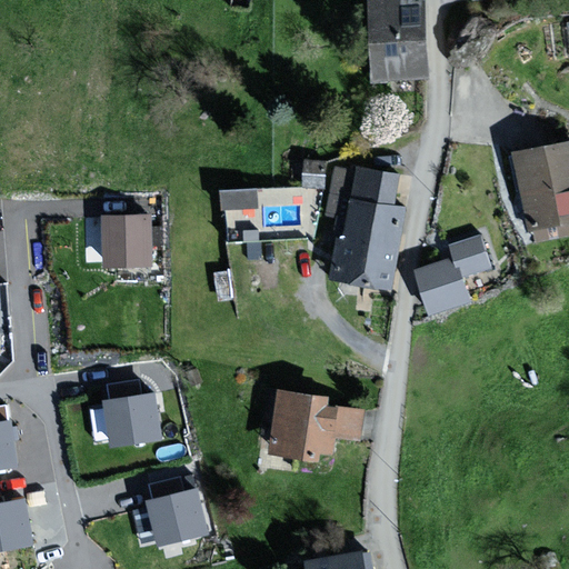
[(413,0),(376,0),(381,77),(430,73),(426,5),(415,5),(413,0)]
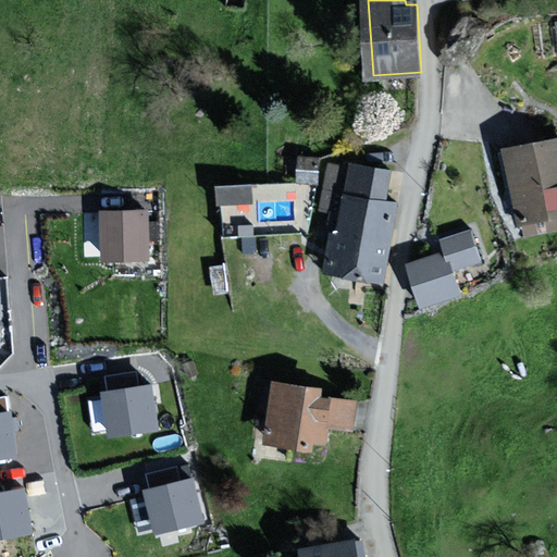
[(556,140),(510,150),(523,219),(556,211),(556,140)]
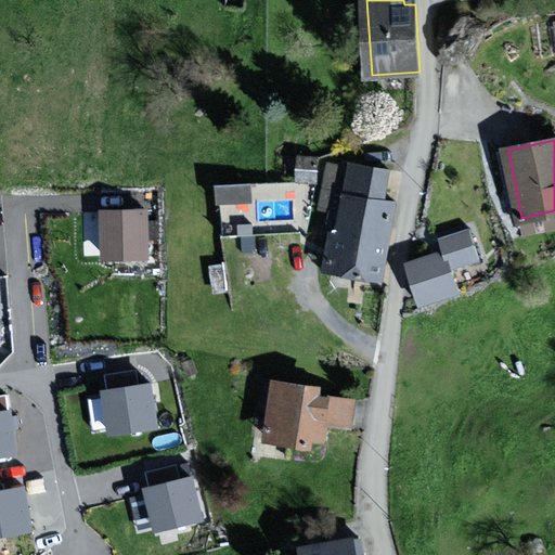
[(392,170),(355,163),(353,169),(332,165),(325,202),(339,204),(328,268),(385,278),(389,254),(399,204),(387,202),(388,194),(392,170)]
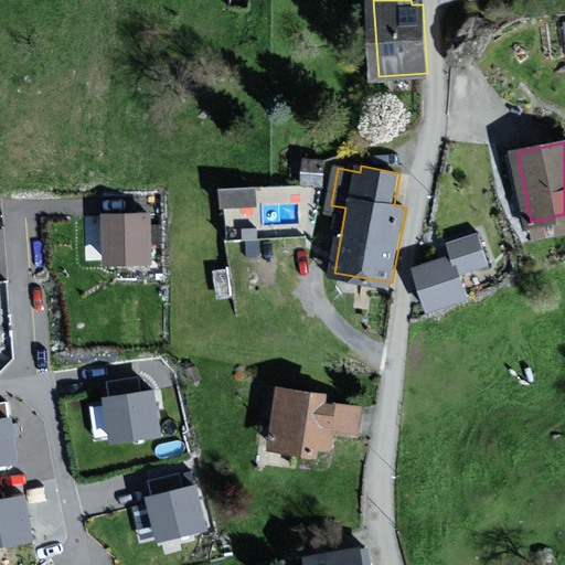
[(256,227),(257,181),(225,180),(224,227),(256,227)]
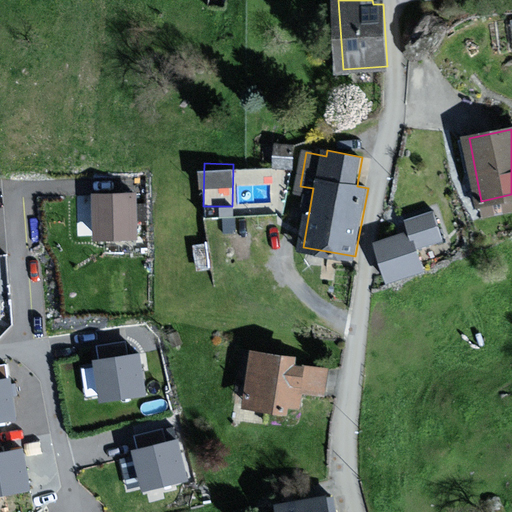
[(135,235),(134,193),(99,194),(99,235),(135,235)]
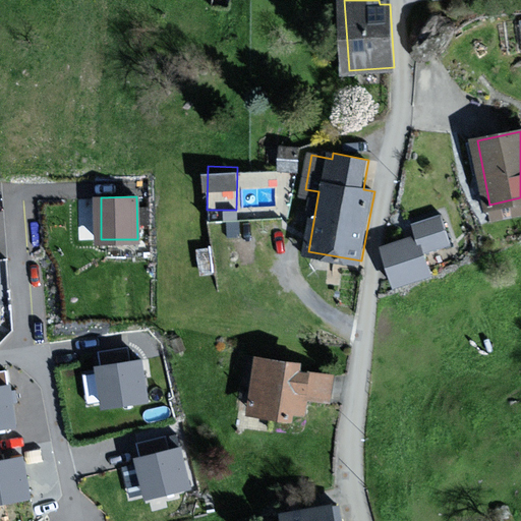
[(449,242),(441,217),(417,225),(420,234),(384,246),(397,286),(431,275),(424,250),(449,242)]
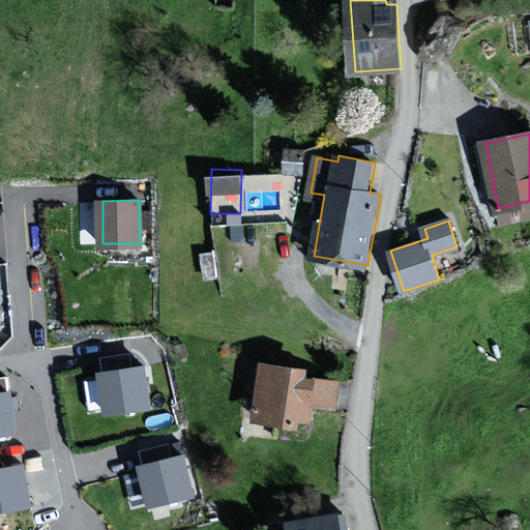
[(133,360),(130,348),(99,351),(100,363),(133,360)]
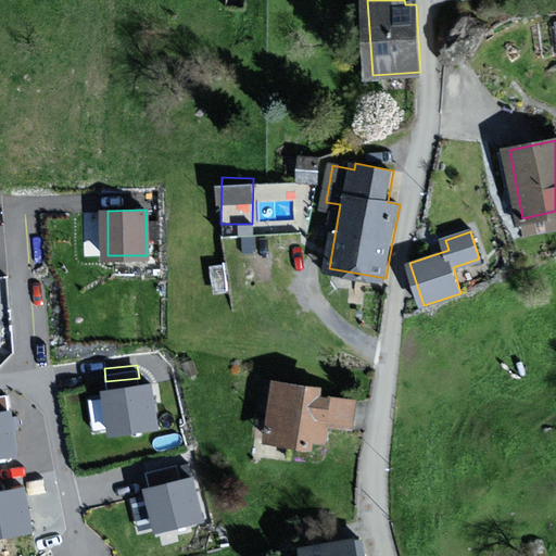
[(351,424),(354,401),(323,395),(324,389),(281,381),(270,439),(315,446),(316,437),(326,439),(329,419),(351,424)]
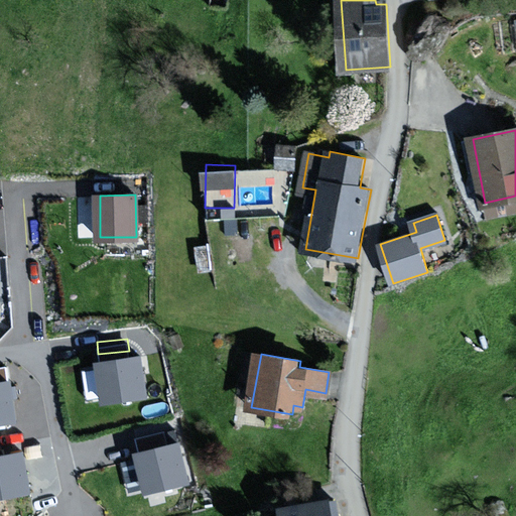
[(148,393),(142,356),(102,363),(108,400),(148,393)]
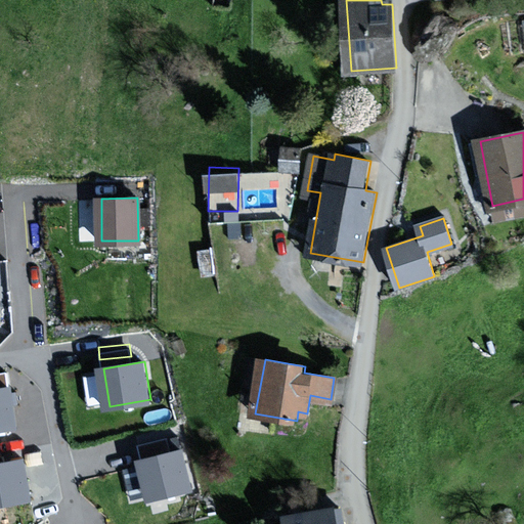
[(88,400),(104,398),(101,369),(85,372),(88,400)]
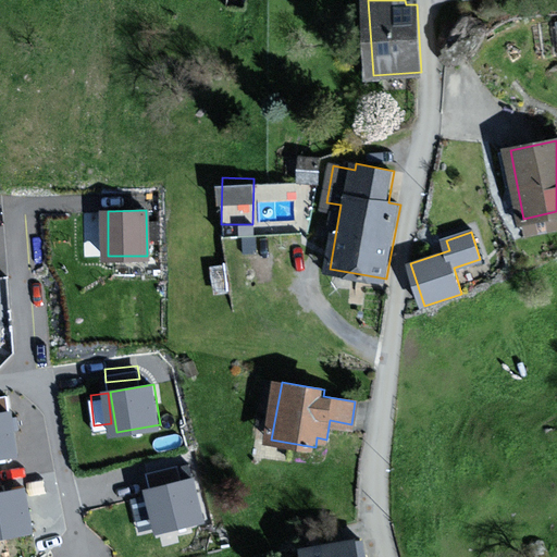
[(0,454),(17,452),(12,411),(0,412),(0,454)]
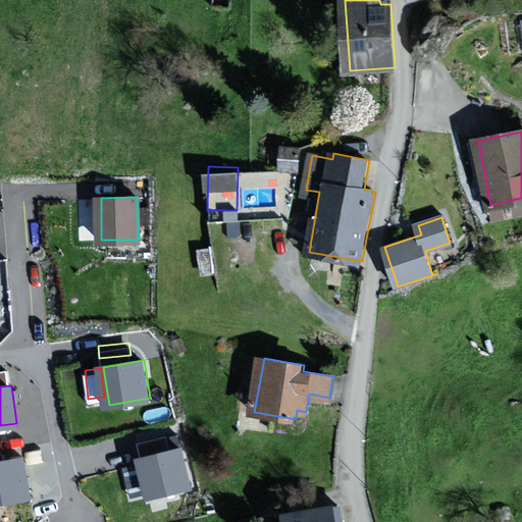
[(136,434),(137,447),(169,446),(168,432),(136,434)]
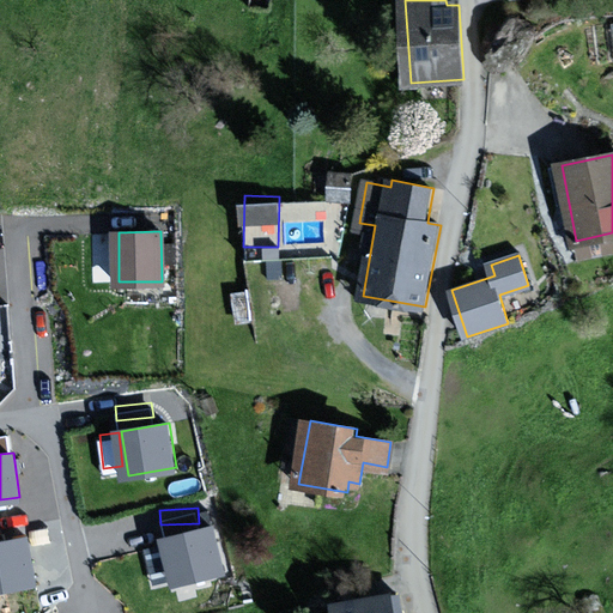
[(226,571),(216,526),(167,538),(177,582),(226,571)]
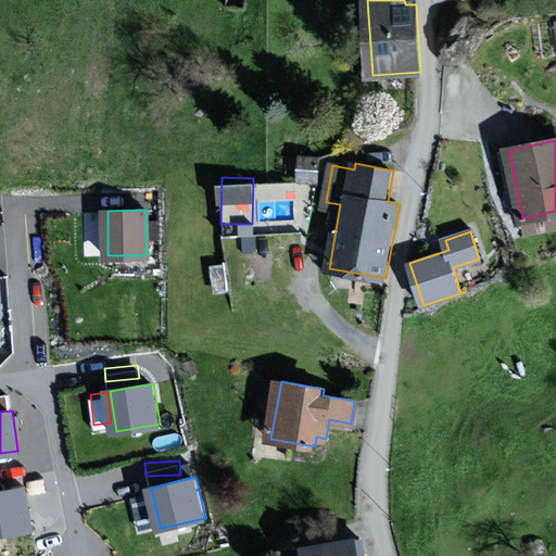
[(0,532),(33,526),(25,487),(0,491),(0,532)]
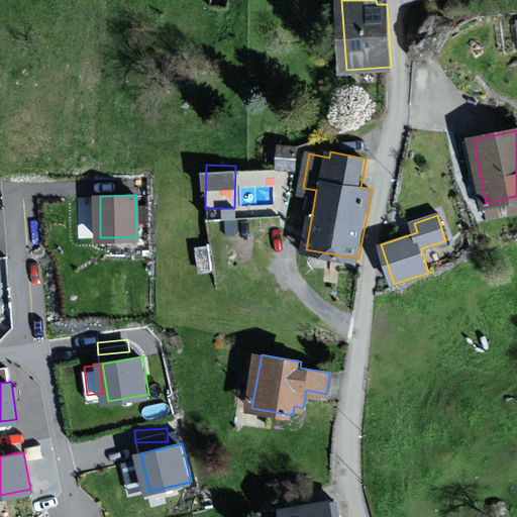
[(122,455),(128,486),(145,482),(140,452),(122,455)]
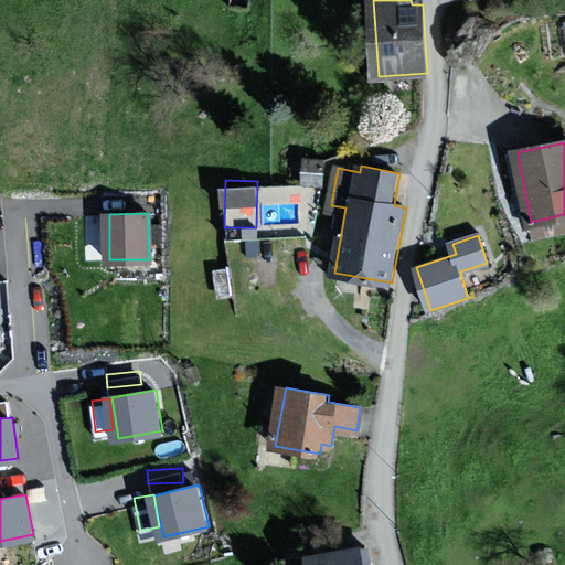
[(368,564),(364,545),(316,555),(317,564),(368,564)]
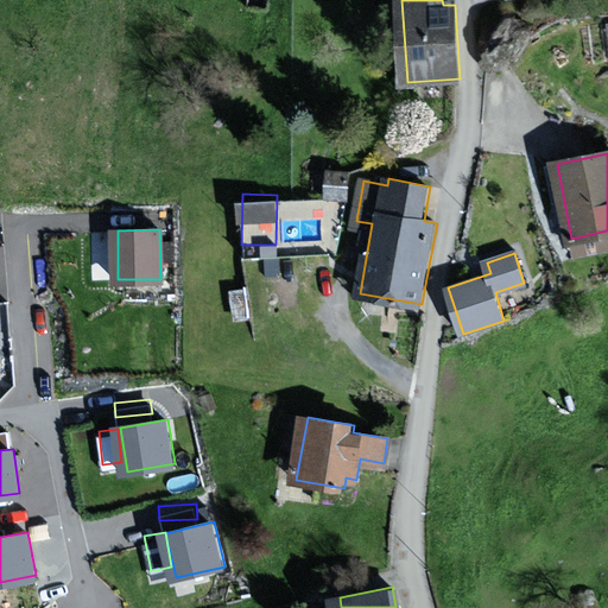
All buildings are outlined.
